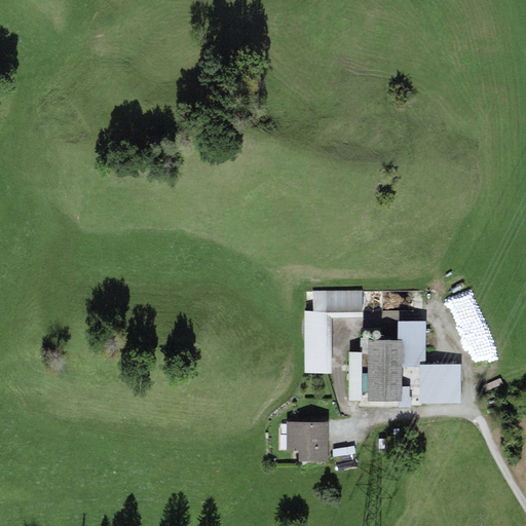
[(312,311),(304,311),(305,373),(332,373),(332,317),(363,317),(363,311),(363,291),(312,292),(312,311)]
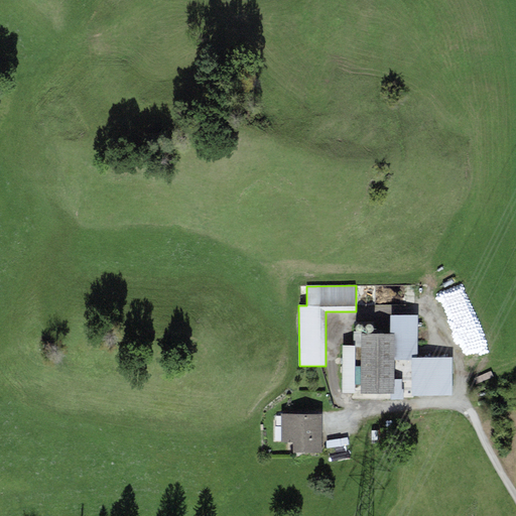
[(395,334),(395,359),(411,360),(411,357),(417,357),(418,314),(390,314),(390,334),(395,334)]
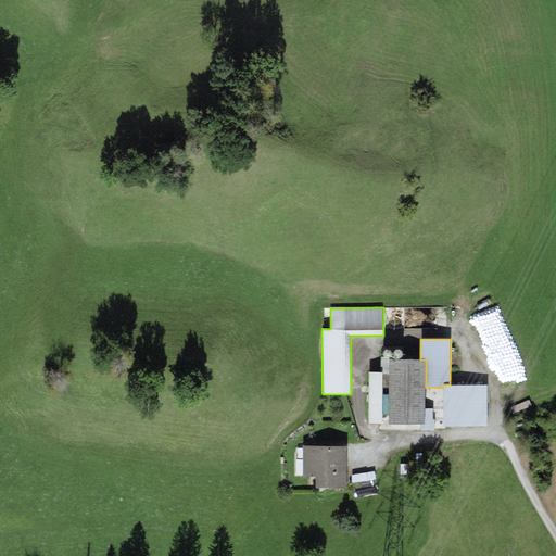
[(389,358),(390,358),(391,357),(392,355),(392,354),(392,352),(391,351),(390,350),(389,349),(387,349),(386,350),(384,350),(383,352),(382,353),(382,354),(383,356),(384,357),(386,358),(387,358),(389,358)]
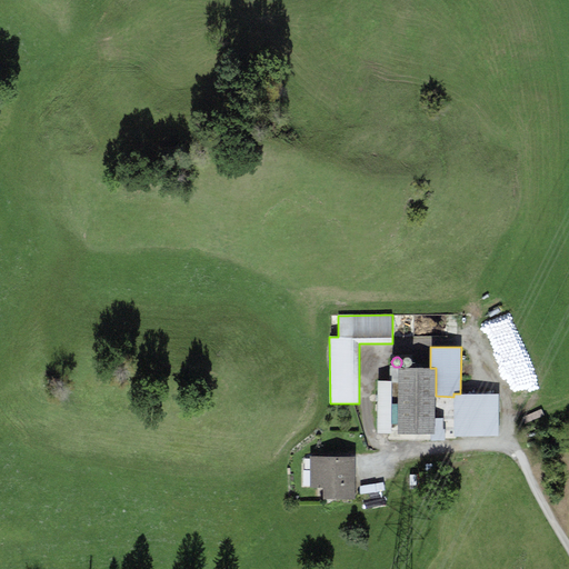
[(409,367),(410,367),(411,366),(412,363),(412,362),(412,360),(411,359),(410,358),(409,357),(407,357),(406,358),(405,359),(403,360),(402,361),(402,362),(403,365),(405,366),(406,367),(407,367),(409,367)]
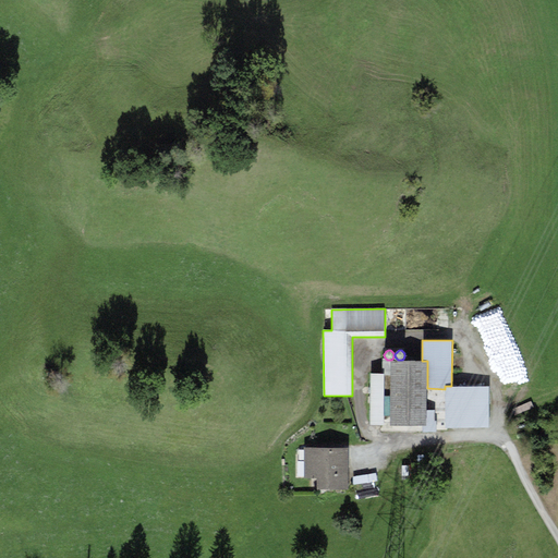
[(422,361),(390,361),(391,425),(423,425),(423,433),(436,433),(436,421),(435,421),(435,410),(427,410),(427,388),(427,361),(422,361)]
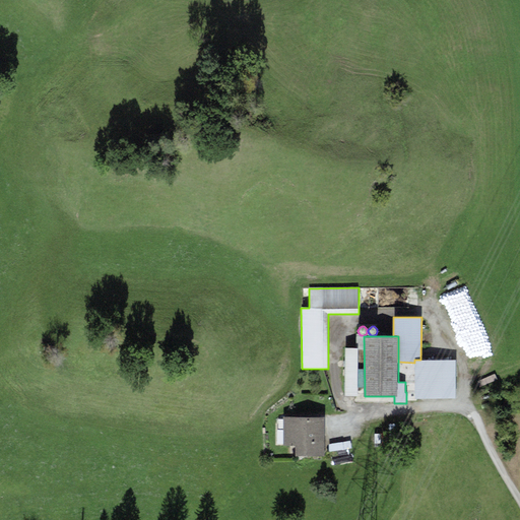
[(359,348),(345,348),(345,396),(358,396),(359,348)]
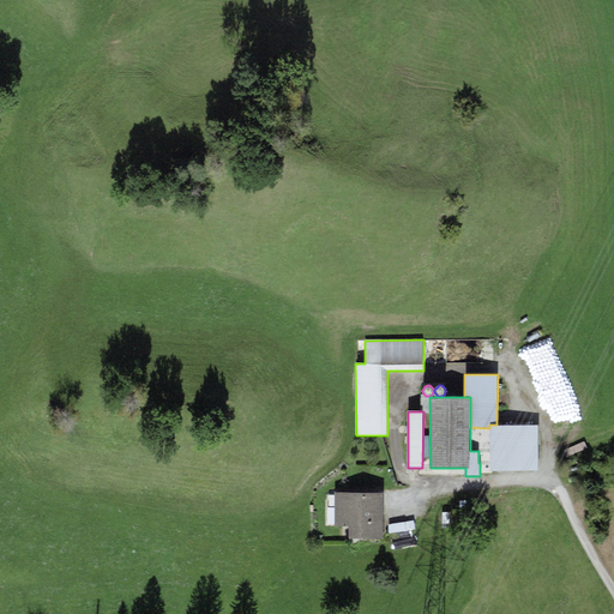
[(497,425),(489,425),(489,428),(489,471),(539,471),(537,425),(497,425)]
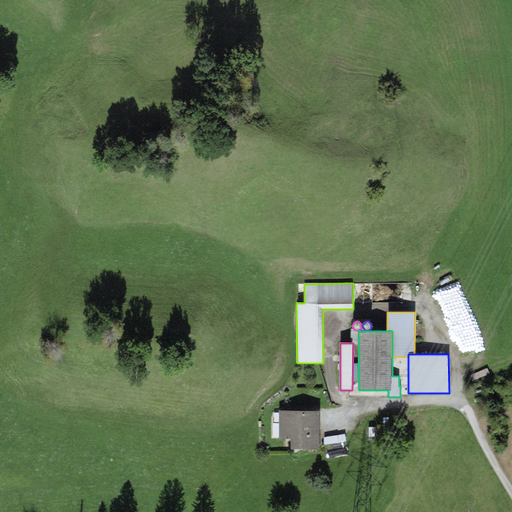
[(318,413),(278,413),(278,437),(290,437),(290,451),(318,451),(318,413)]
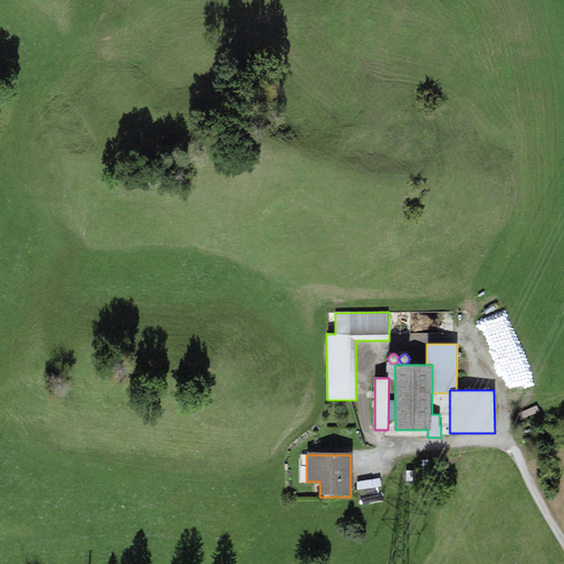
[(358,483),(359,490),(383,486),(382,478),(358,483)]
